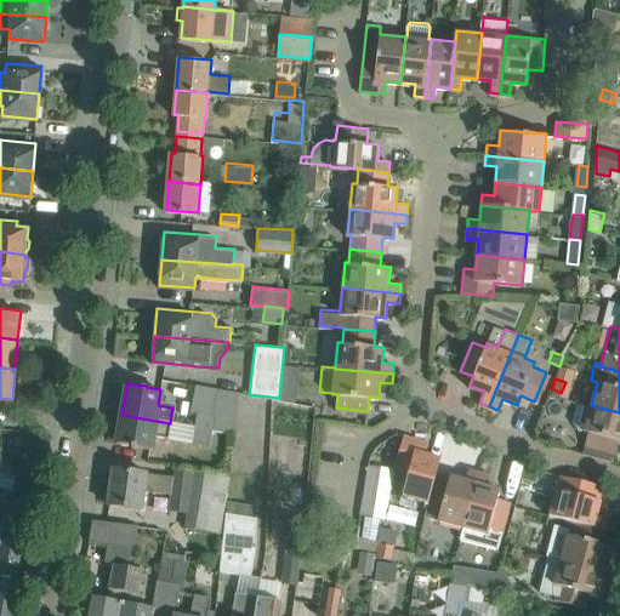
[(194,426),(211,428),(234,431),(239,389),(195,383),(191,409),(197,410),(194,426)]
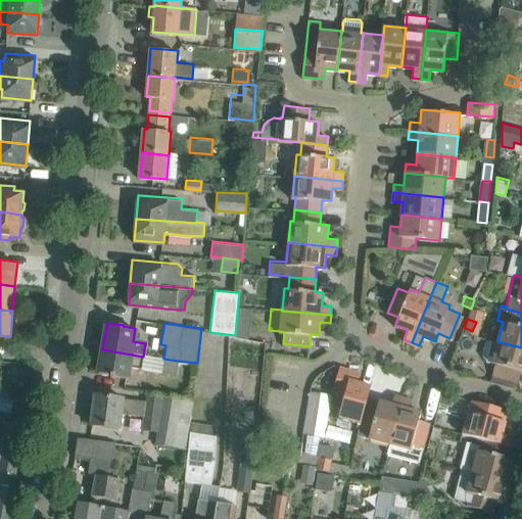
[(236,323),(235,335),(248,338),(250,324),(236,323)]
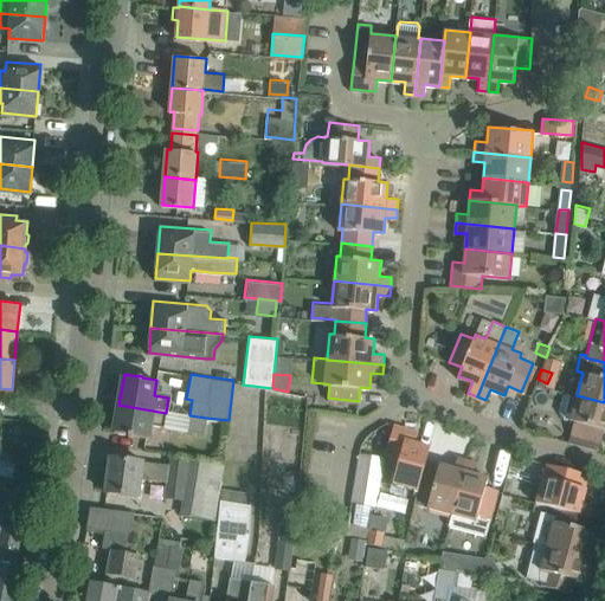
[(604,402),(577,395),(565,393),(560,409),(566,418),(574,420),(571,433),(570,441),(599,448),(600,441),(604,428),(604,402)]
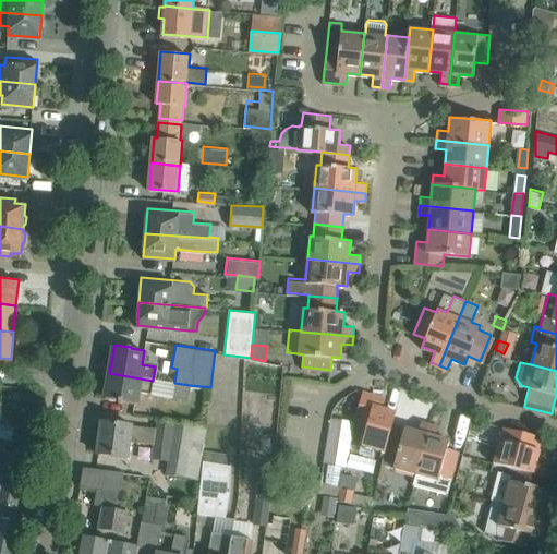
[(150,393),(153,381),(109,373),(106,397),(119,399),(119,400),(122,401),(122,399),(135,401),(137,390),(150,393)]
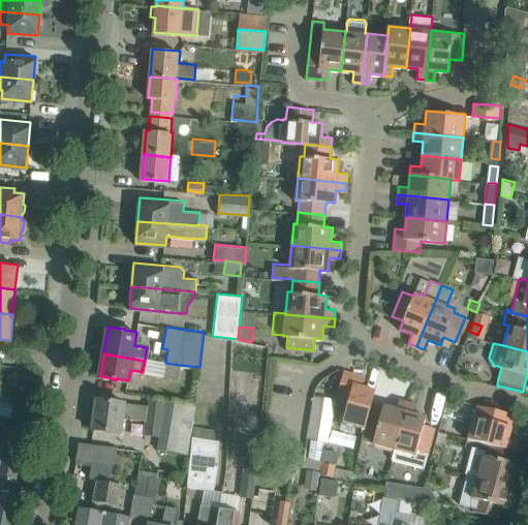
[(180,365),(165,363),(163,375),(178,378),(180,365)]
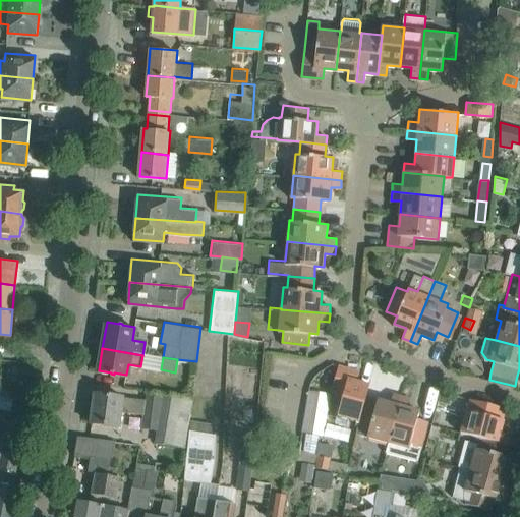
[(338,414),(359,420),(366,395),(369,383),(356,379),(359,369),(339,363),(332,389),(344,393),(338,414)]
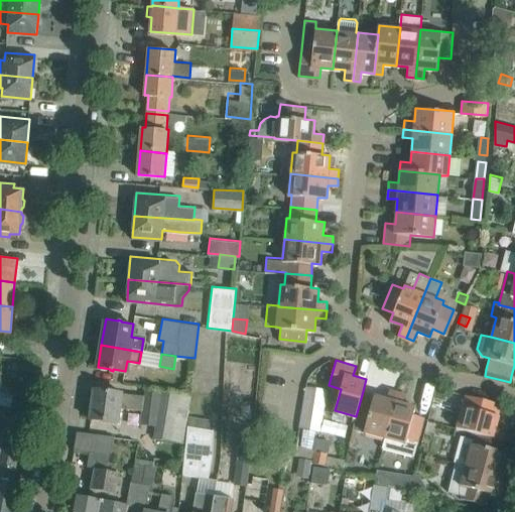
[(436,386),(433,395),(443,398),(446,388),(436,386)]
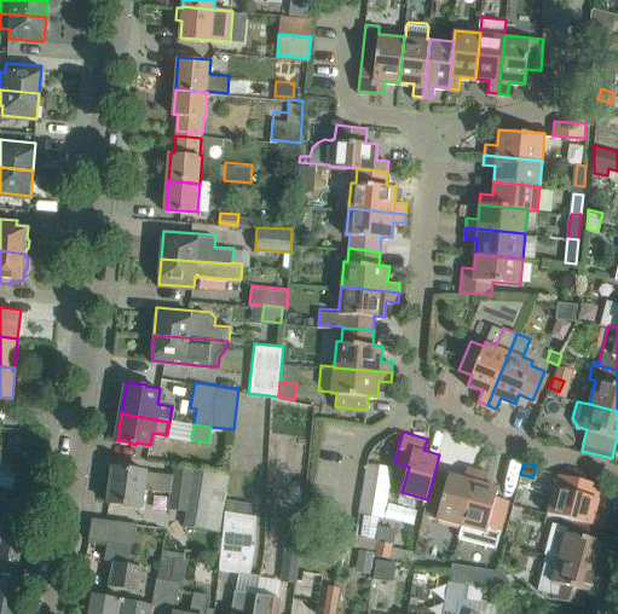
[(437,517),(461,523),(477,467),(467,464),(463,476),(435,469),(427,499),(423,513),(437,515),(437,517)]
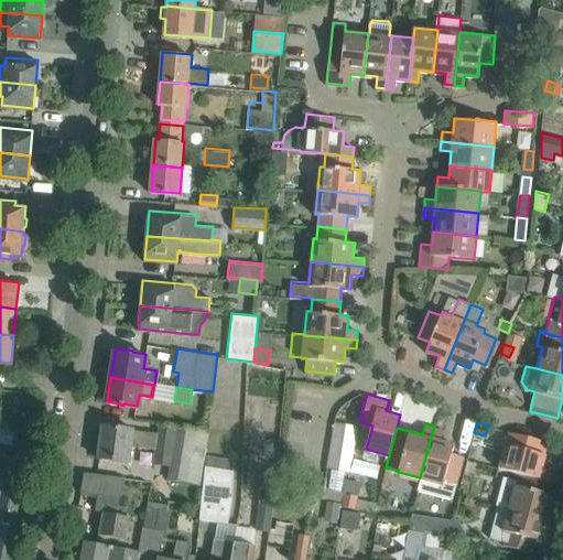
[(158,431),(103,424),(98,458),(129,461),(131,444),(155,448),(158,431)]
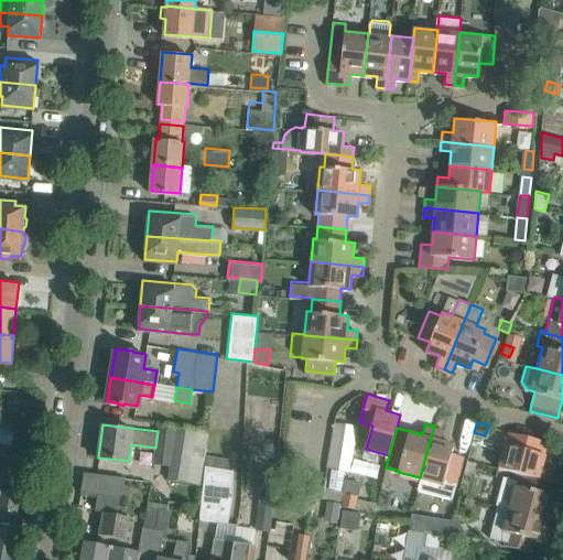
[(201,481),(207,429),(176,424),(171,465),(170,477),(201,481)]
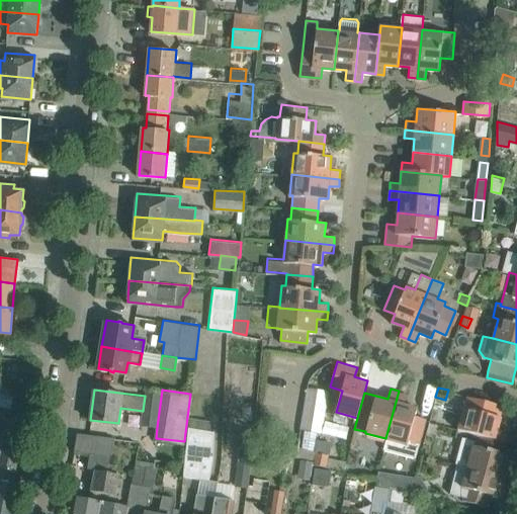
[(399,391),(385,438),(386,438),(383,448),(415,456),(419,443),(420,443),(426,418),(415,415),(417,407),(404,403),(407,394),(399,391)]
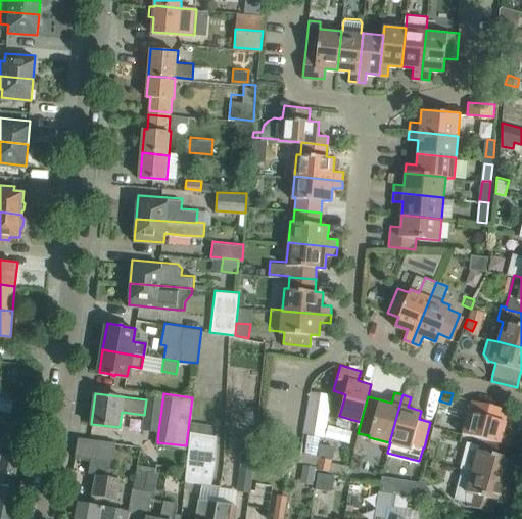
[(463,433),(477,437),(510,445),(513,436),(503,433),(506,421),(496,418),(500,407),(474,399),(471,411),(469,411),(463,433)]
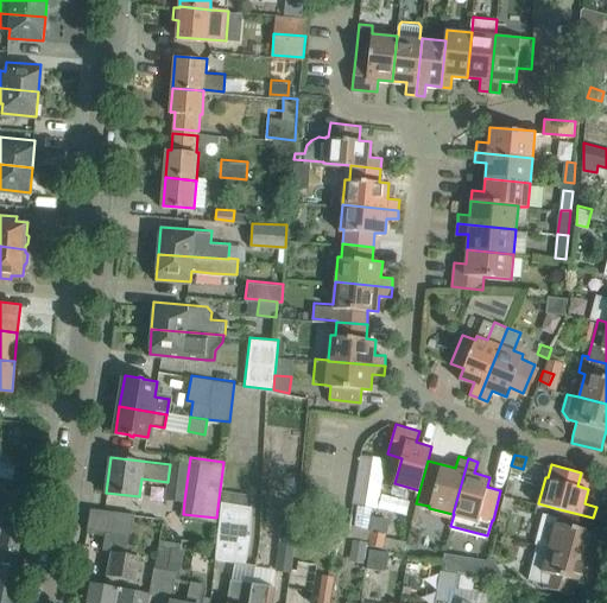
[(214,557),(234,559),(246,562),(250,534),(252,505),(246,503),(221,501),(214,557)]
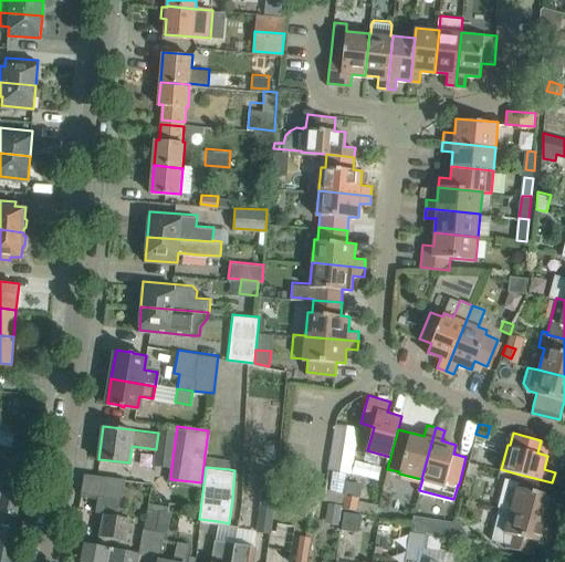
[(84,472),(81,492),(122,499),(125,480),(84,472)]
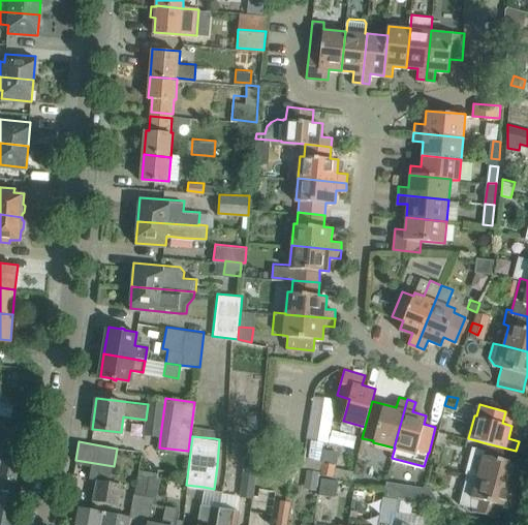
[(513,462),(516,451),(483,442),(479,453),(484,454),(483,456),(477,476),(525,489),(527,483),(527,480),(518,476),(521,464),(513,462)]
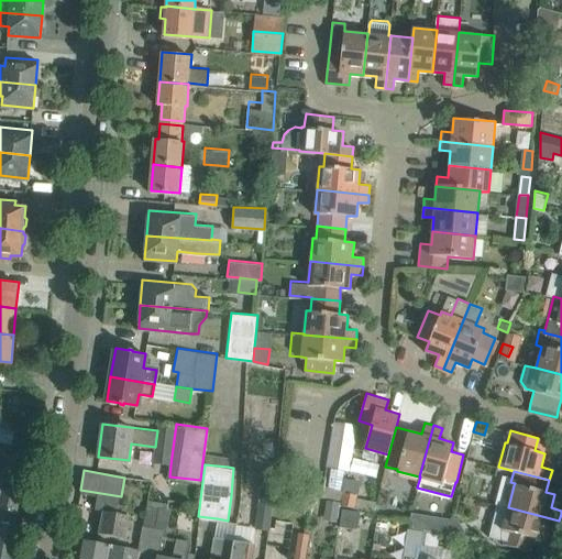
[(0,488),(1,489),(0,495),(0,558),(14,558),(21,526),(13,525),(22,481),(0,475),(0,488)]
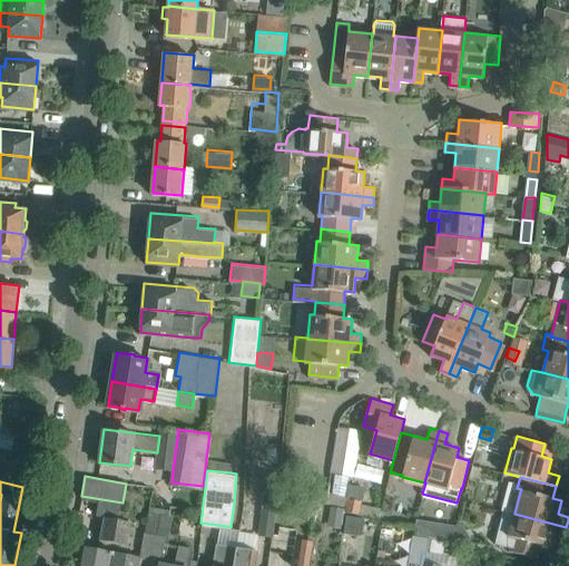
[(258,534),(261,534),(272,535),(278,484),(264,482),(258,534)]
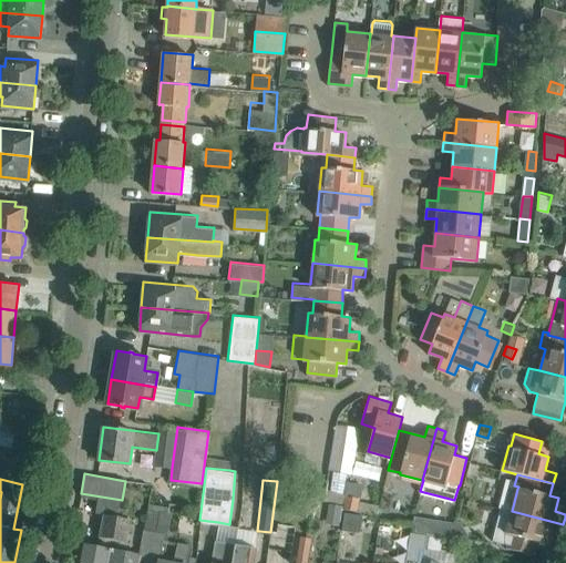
[(347,494),(345,508),(357,510),(360,497),(347,494)]
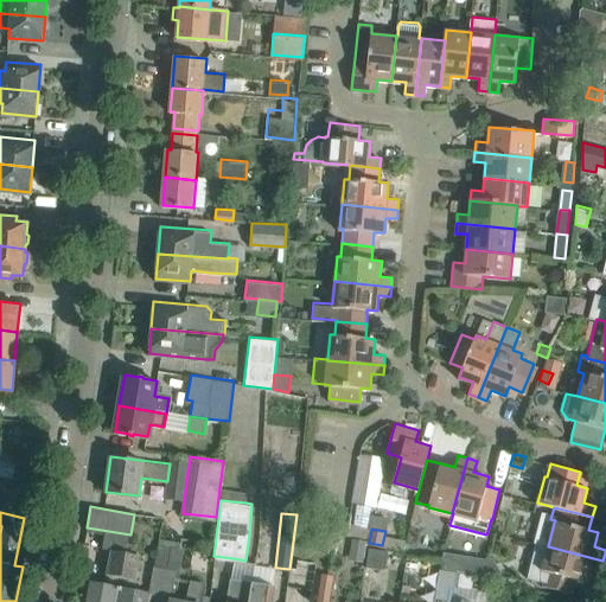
[(603,561),(548,546),(535,543),(528,575),(542,580),(541,583),(572,591),(576,578),(586,581),(589,565),(601,569),(603,561)]
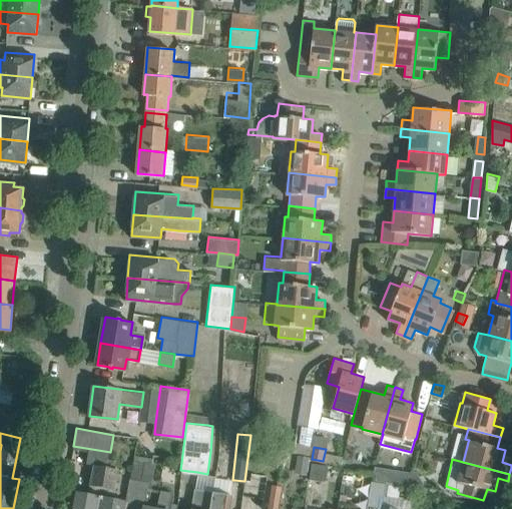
[(133,462),(130,477),(141,479),(144,464),(133,462)]
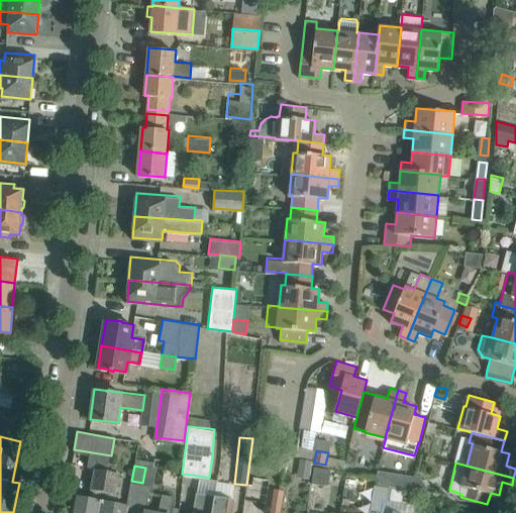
[(99,512),(108,470),(95,468),(90,493),(95,494),(94,498),(76,495),(72,512),(99,512)]
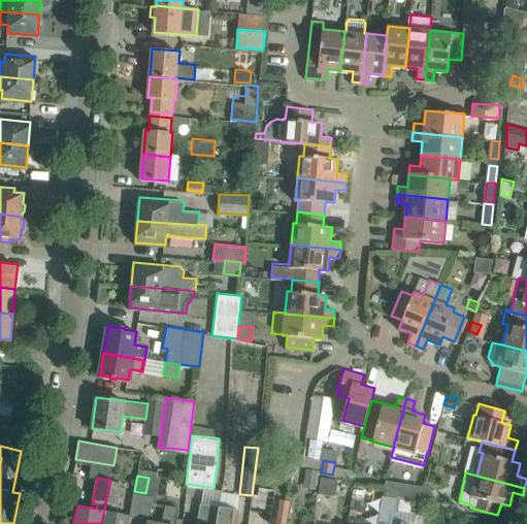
[(149,478),(145,493),(153,495),(156,479),(149,478)]
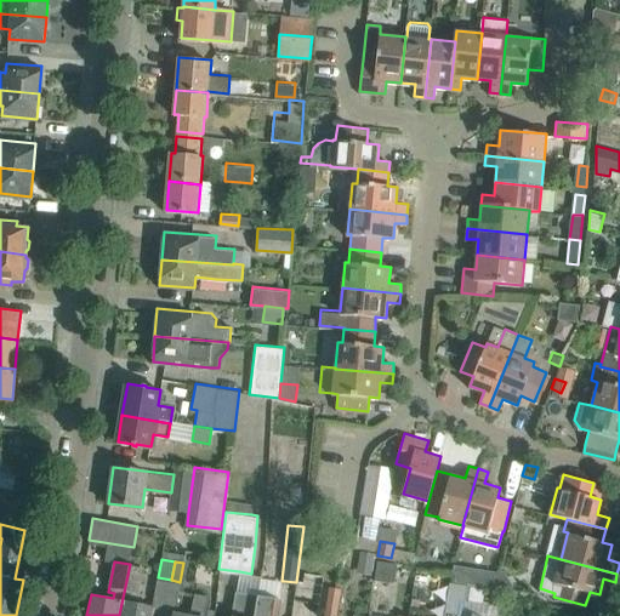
[(380,562),(377,580),(396,582),(398,564),(380,562)]
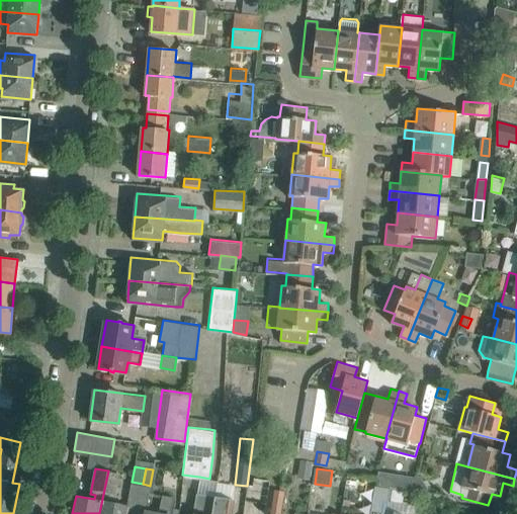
[(108,470),(99,513),(126,513),(128,508),(109,504),(110,499),(114,500),(119,474),(108,470)]
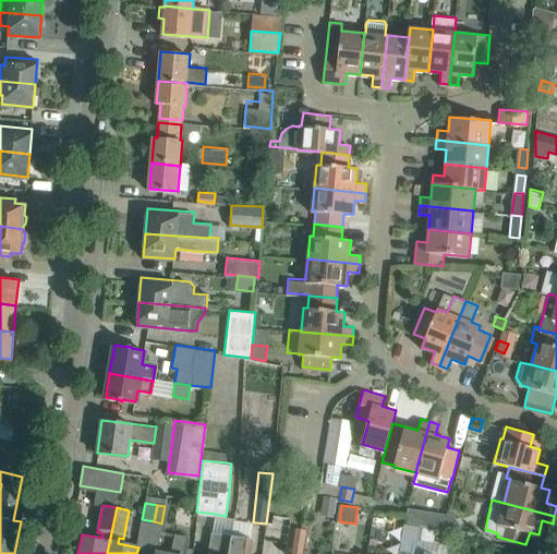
[(407,507),(404,514),(410,515),(409,521),(424,525),(427,512),(407,507)]
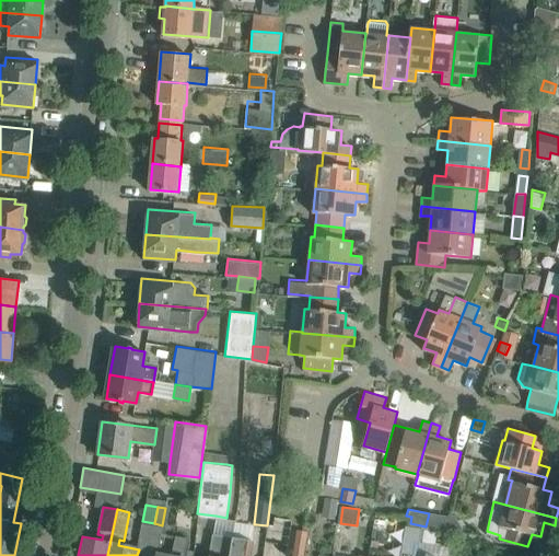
[(228,555),(232,537),(235,519),(226,518),(216,516),(208,555),(228,555)]
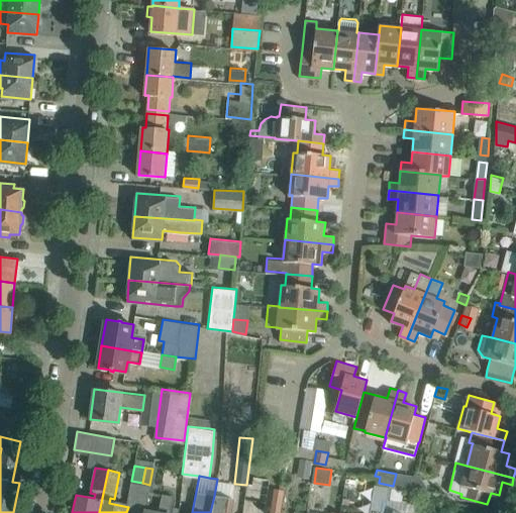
[(274,487),(272,504),(281,505),(284,489),(274,487)]
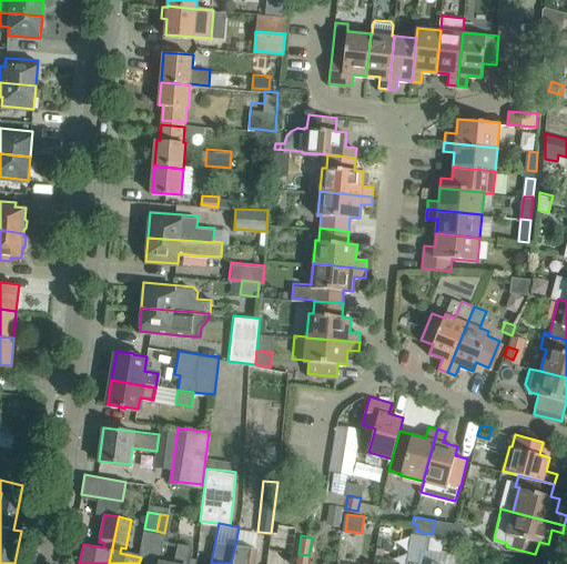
[(159,563),(158,563),(190,563),(194,546),(176,543),(172,563),(159,563)]
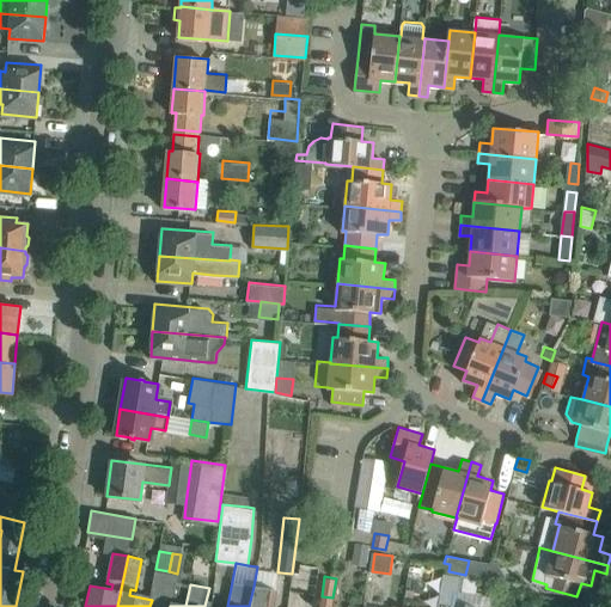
[(254,587),(249,606),(273,606),(276,590),(254,587)]
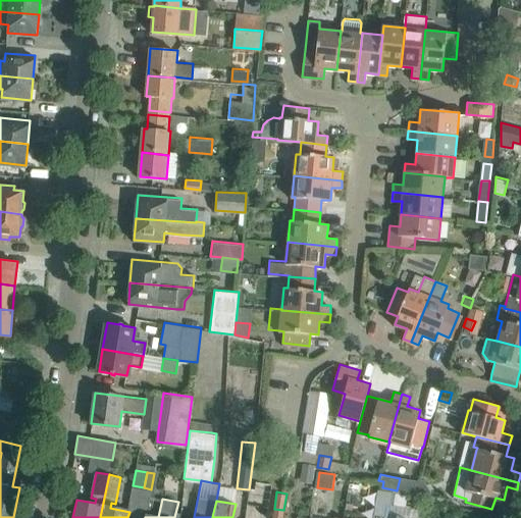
[(387,517),(404,517),(407,504),(391,501),(388,514),(389,514),(387,517)]
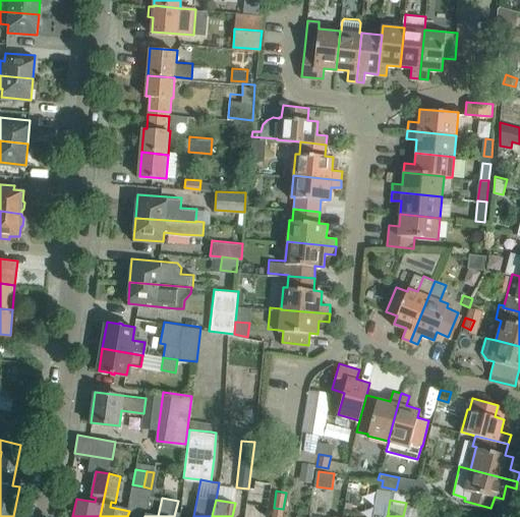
[(282,516),(283,509),(274,508),(272,516),(282,516)]
